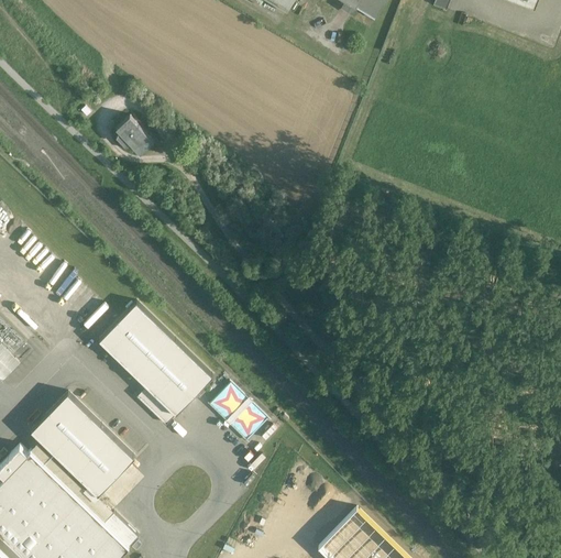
[(259,0),(285,17),(295,0),(259,0)]
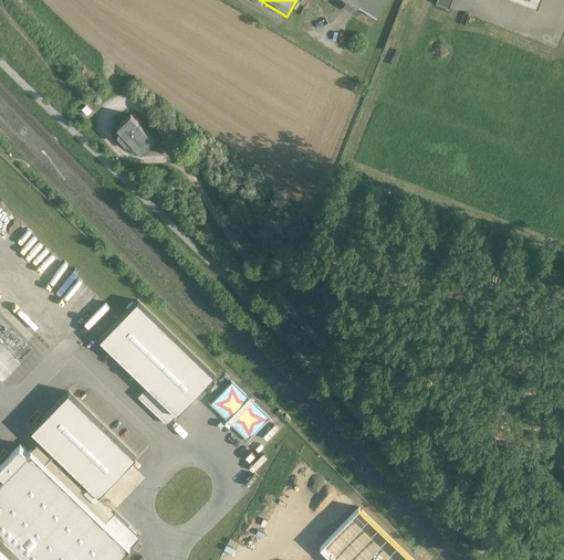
[(362,0),(335,0),(355,12),(362,0)]
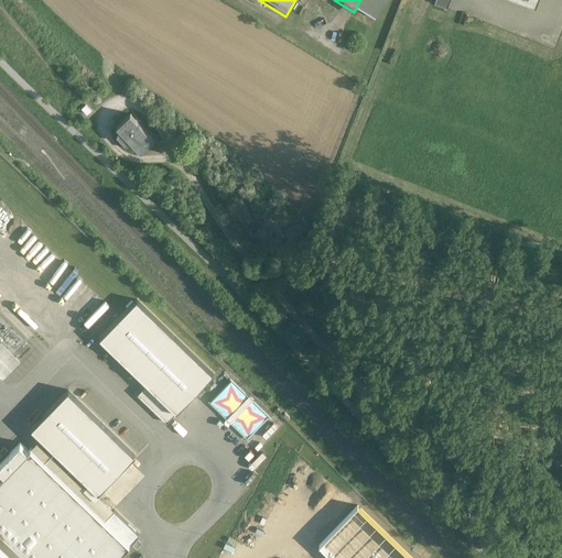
[(387,0),(360,0),(354,12),(373,23),(387,0)]
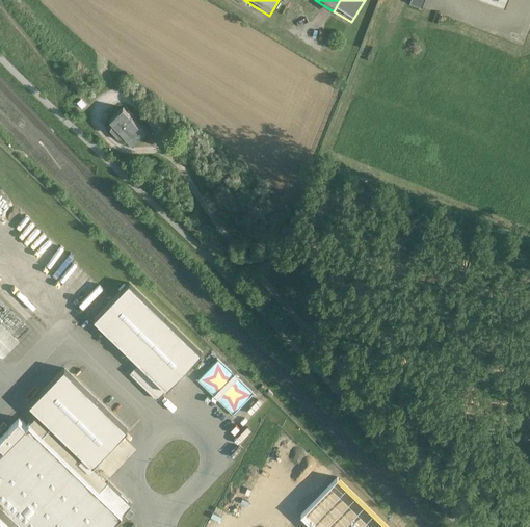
[(411,0),(407,8),(420,14),(424,0),(411,0)]
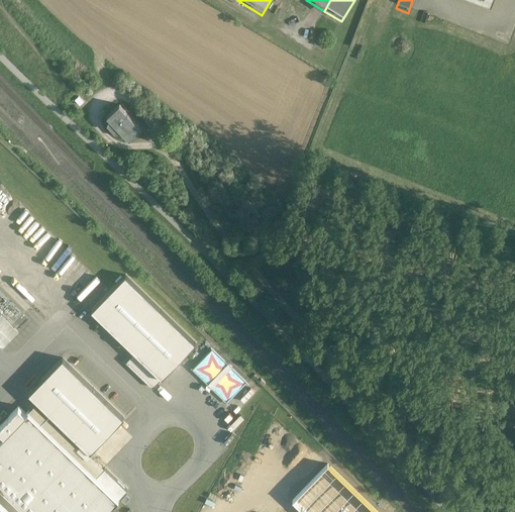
[(459,0),(489,11),(493,0),(459,0)]
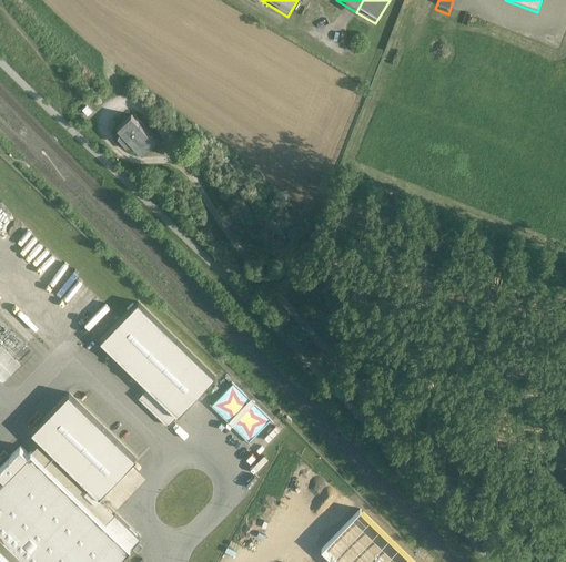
[(90,116),(84,111),(80,114),(86,121),(90,116)]
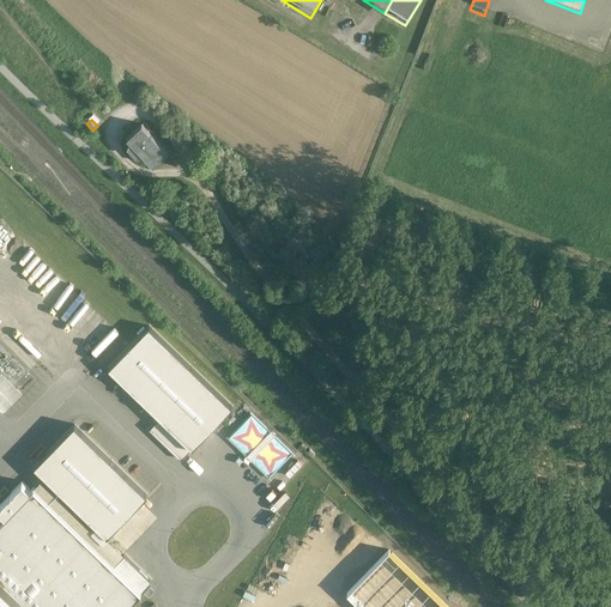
[(165,157),(139,129),(125,144),(151,171),(165,157)]
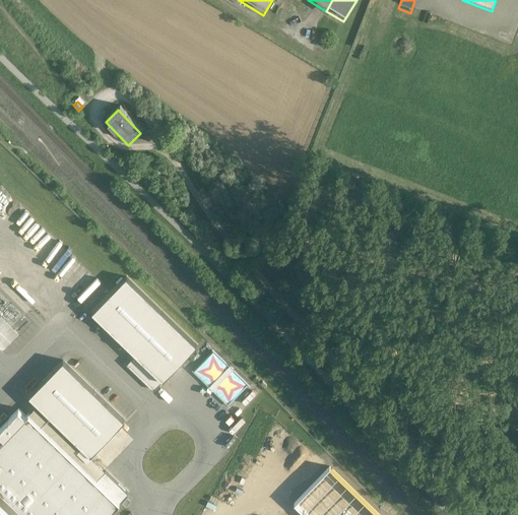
[(125,281),(89,317),(134,360),(125,369),(151,395),(195,349),(125,281)]
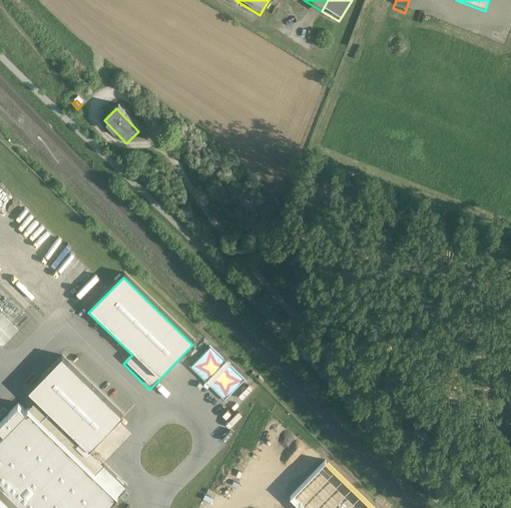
[(0,349),(1,350),(17,334),(0,318),(0,349)]
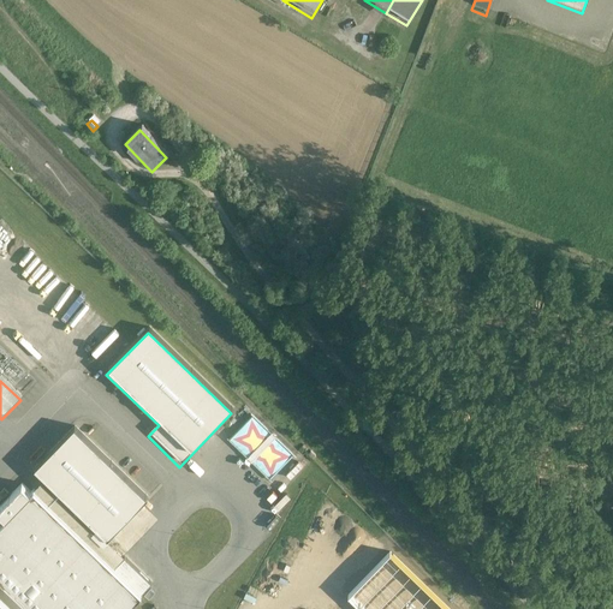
[(34,473),(106,543),(146,502),(73,433),(34,473)]
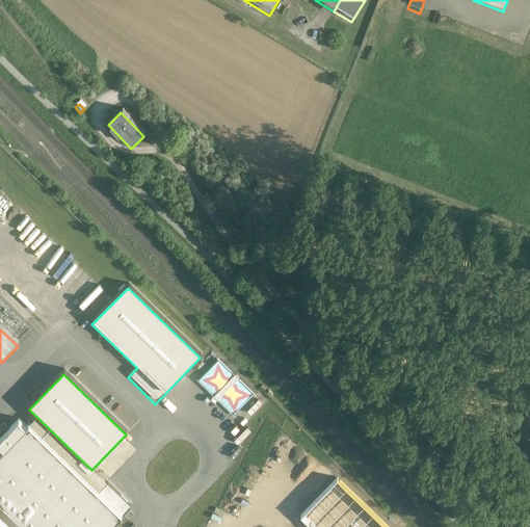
[(114,526),(130,511),(38,421),(0,458),(0,494),(6,500),(0,505),(0,526),(28,526),(30,524),(32,526),(114,526)]
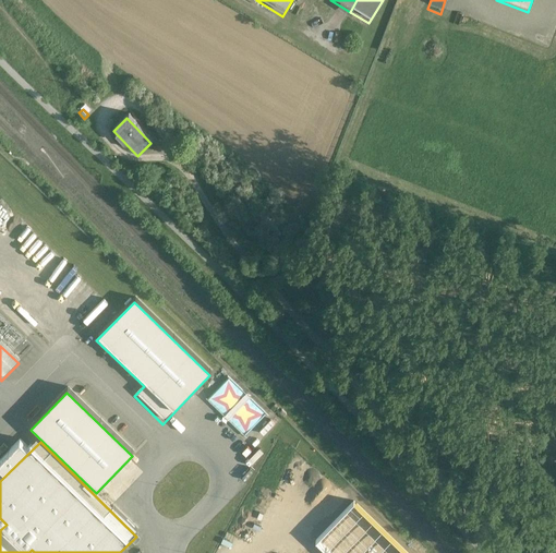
[(396,552),(350,508),(314,544),(322,552),(396,552)]
